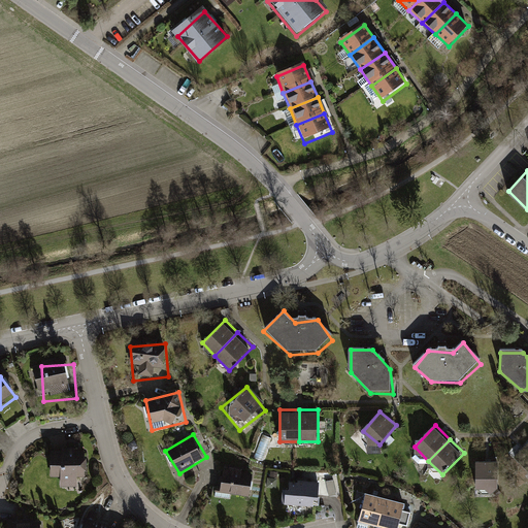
[(527,443),(515,461),(527,470),(527,443)]
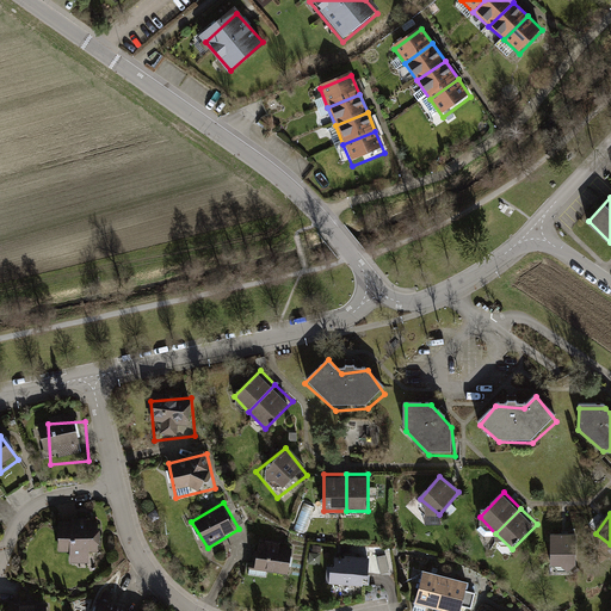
[(99,525),(54,529),(56,562),(102,560),(99,525)]
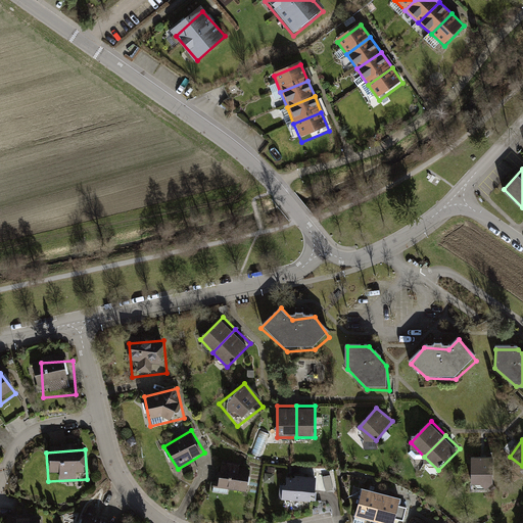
[(468,460),(469,485),(495,484),(495,459),(468,460)]
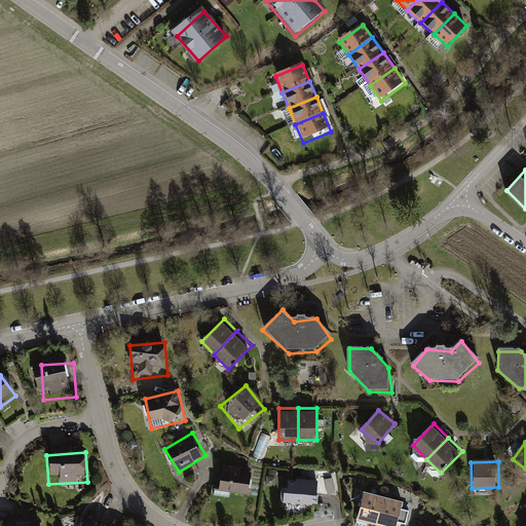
[(220,491),(249,495),(253,468),(223,465),(220,491)]
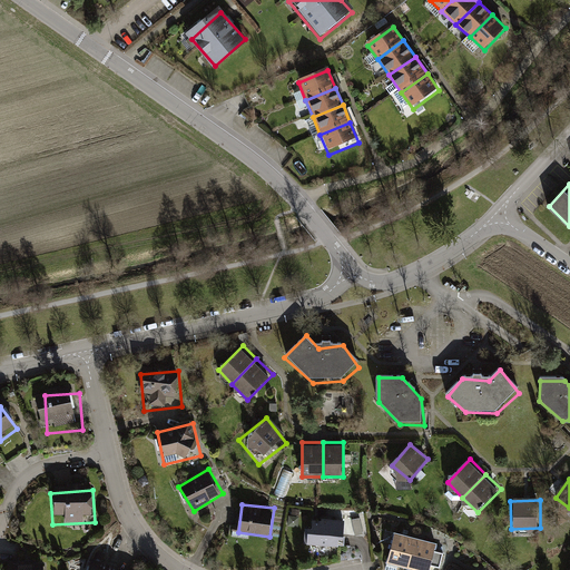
[(311,542),(344,543),(345,519),(311,518),(311,542)]
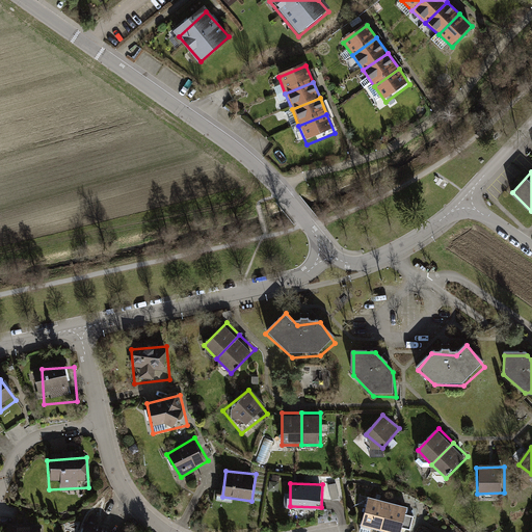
[(362,524),(381,528),(390,499),(369,495),(362,524)]
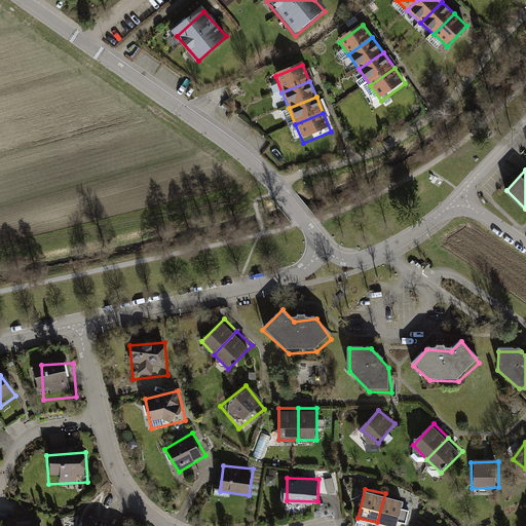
[(385,493),(377,522),(389,525),(397,525),(406,499),(385,493)]
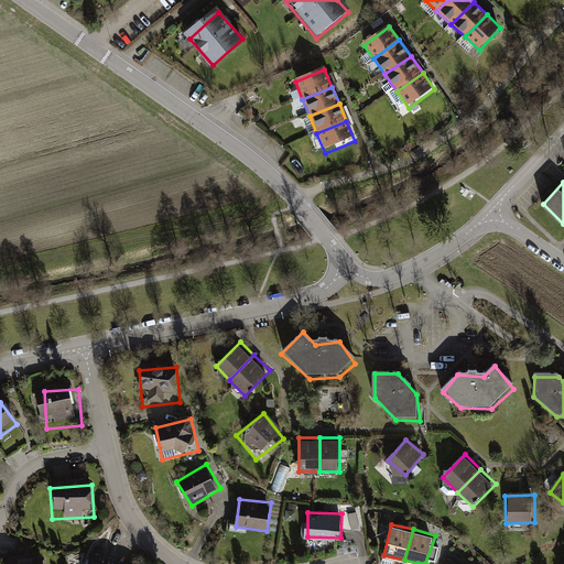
All buildings are outlined.
